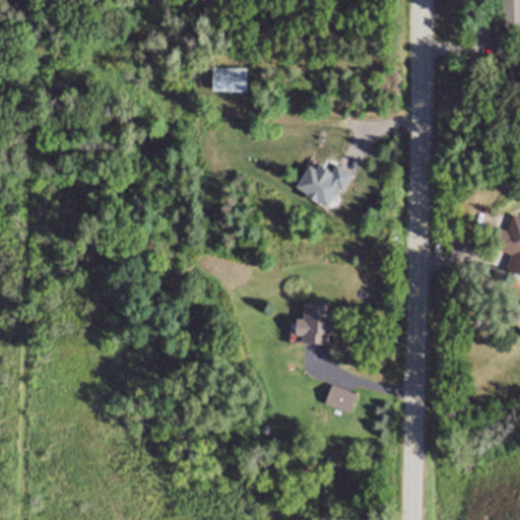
[(519,28),(505,28),(503,0),(519,0),(519,28)]
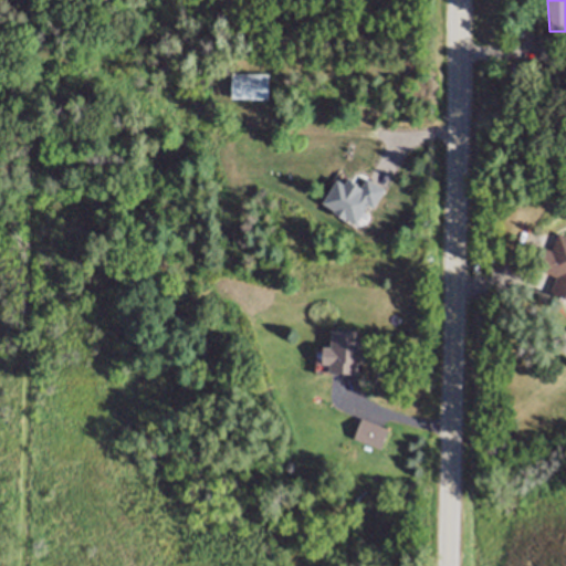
[(268,100),(230,98),(231,72),(232,72),(232,69),(255,69),(255,73),(269,73),(268,100)]
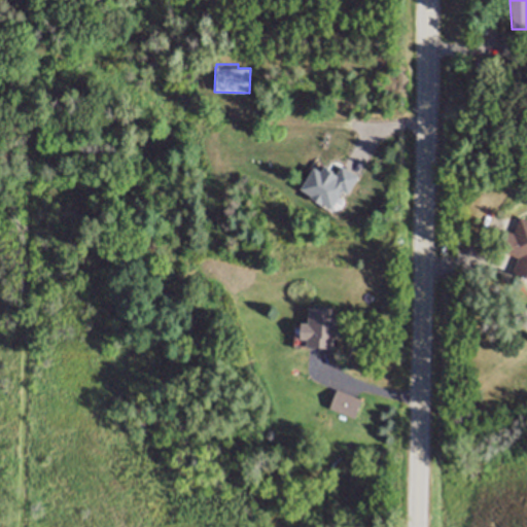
[(526,285),(510,279),(519,257),(501,249),(511,230),(514,232),(521,215),(526,217),(526,285)]
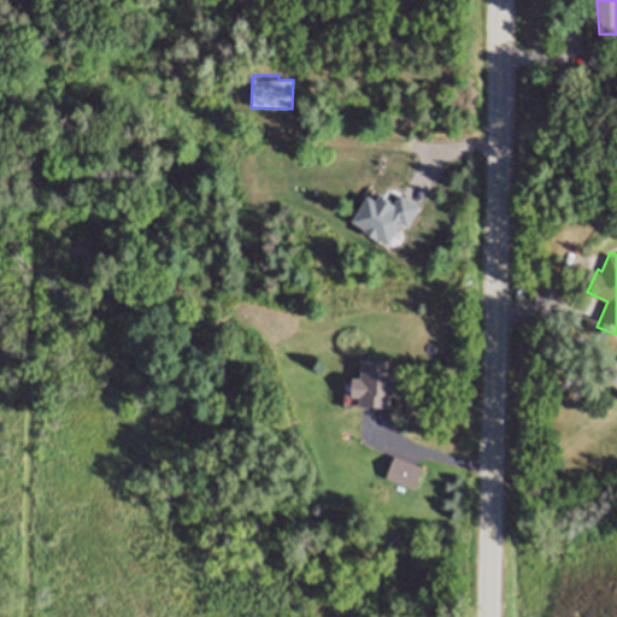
[(360,358),(392,358),(392,370),(397,370),(395,397),(389,397),(389,407),(360,407),(360,397),(352,397),(352,377),(360,377),(360,358)]
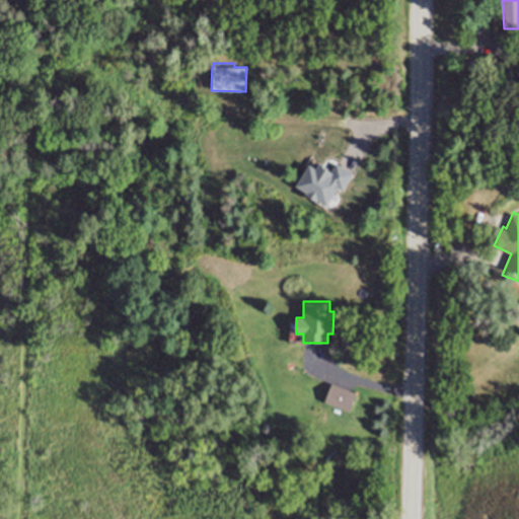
[(331,382),(357,393),(349,412),(323,401),(331,382)]
